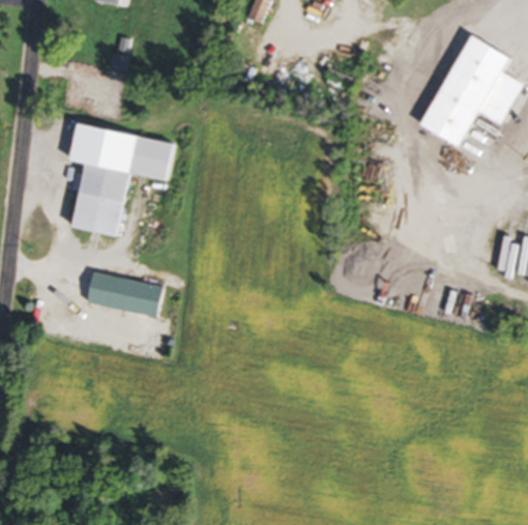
[(264,22),(274,0),(256,0),(248,16),(264,22)]
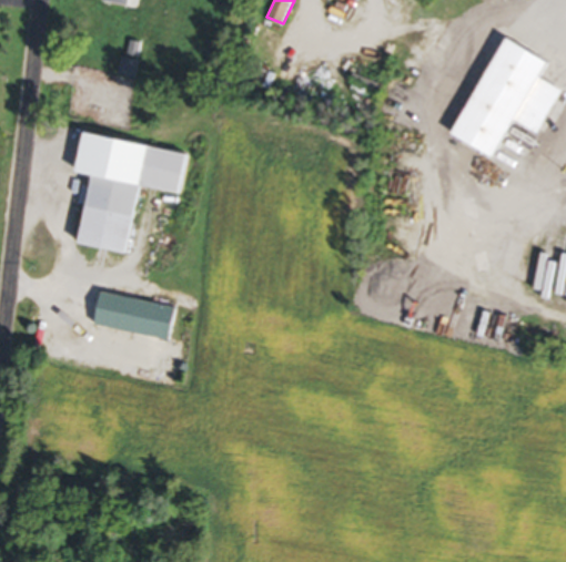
[(501,157),(517,123),(539,134),(563,88),(545,79),(554,61),(503,36),(454,135),(501,157)]
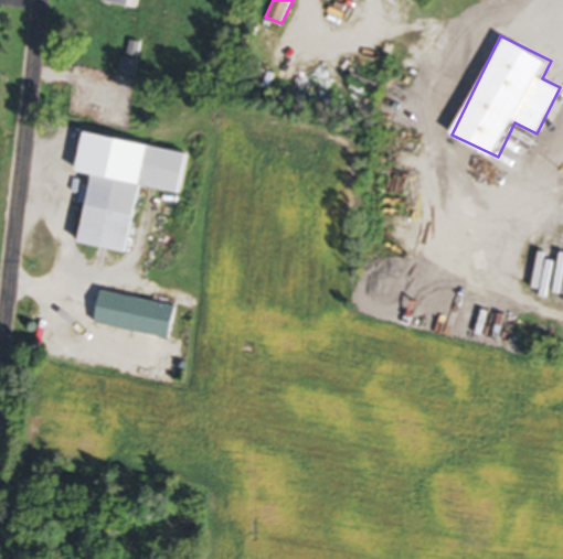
[(118,74),(136,74),(136,41),(127,41),(127,55),(118,55),(118,74)]
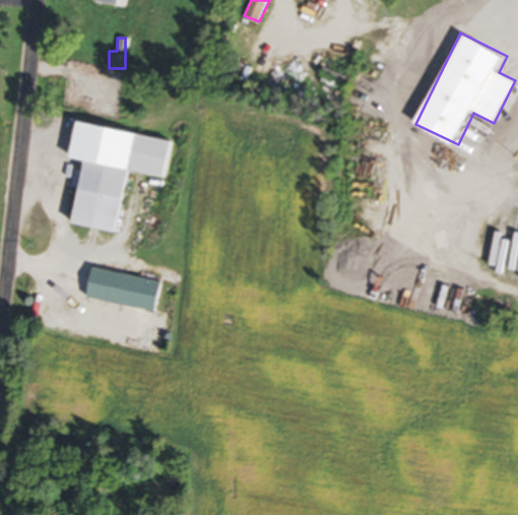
[(118,231),(129,171),(166,178),(173,140),(80,123),(73,158),(81,159),(70,222),(118,231)]
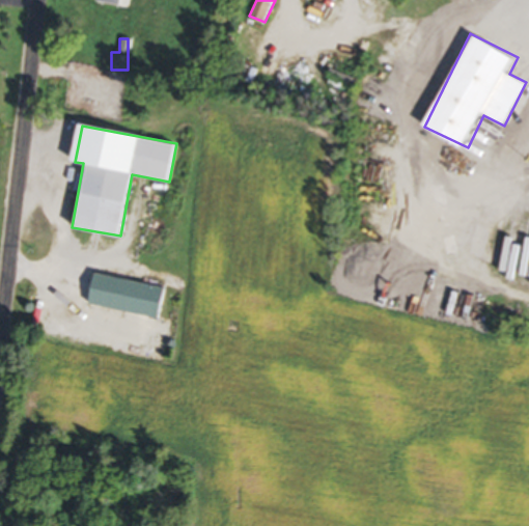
[(93,273),(87,304),(159,316),(165,285),(93,273)]
